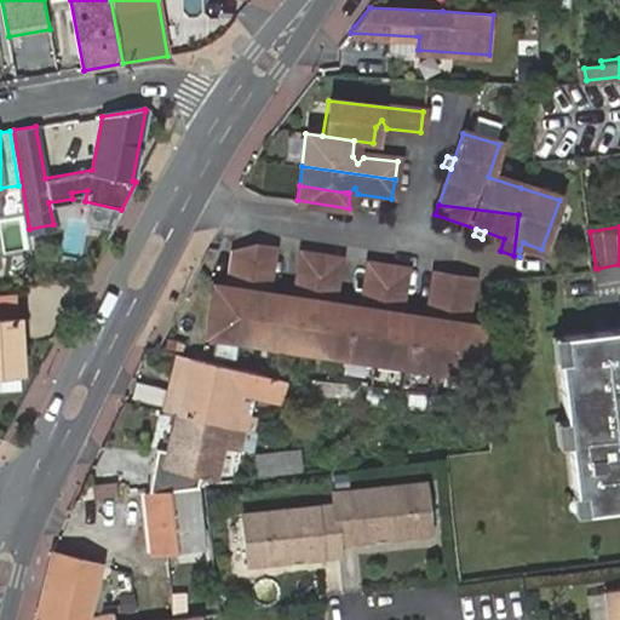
[(523,242),(520,250),(541,258),(541,250),(523,242)]
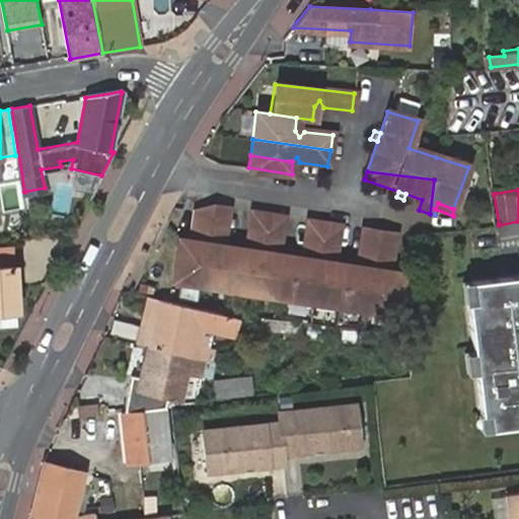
[(210,212),(203,255),(225,262),(230,263),(233,249),(221,247),(216,241),(222,239),(227,209),(211,206),(210,212)]
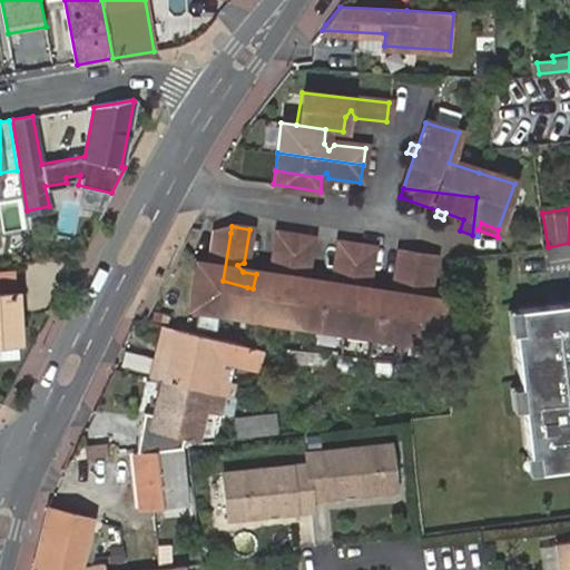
[(194,271),(192,274),(207,277),(223,281),(231,233),(213,229),(206,264),(206,272),(194,271)]
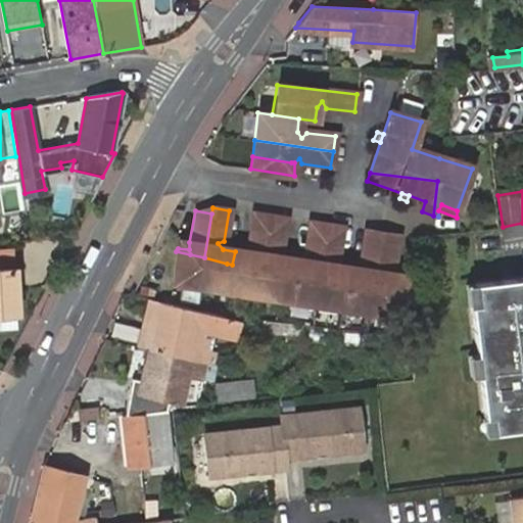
[(235,251),(232,265),(258,271),(262,254),(268,218),(252,215),(247,244),(252,249),(246,252),(235,251)]
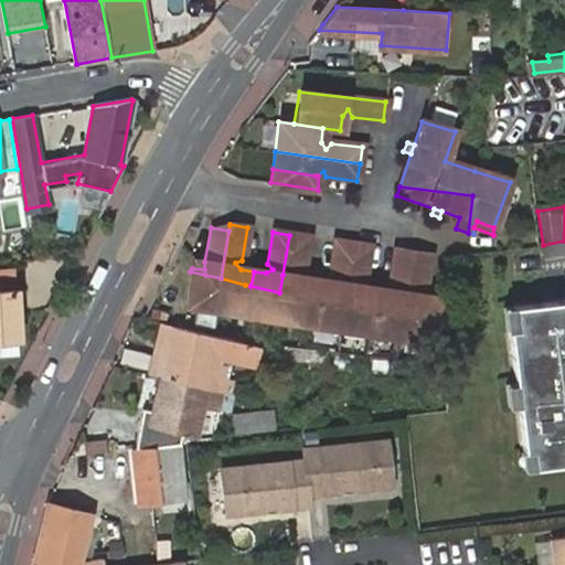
[(283,275),(279,292),(310,299),(313,280),(300,278),(300,277),(295,273),(301,269),(307,237),(289,235),(283,275)]
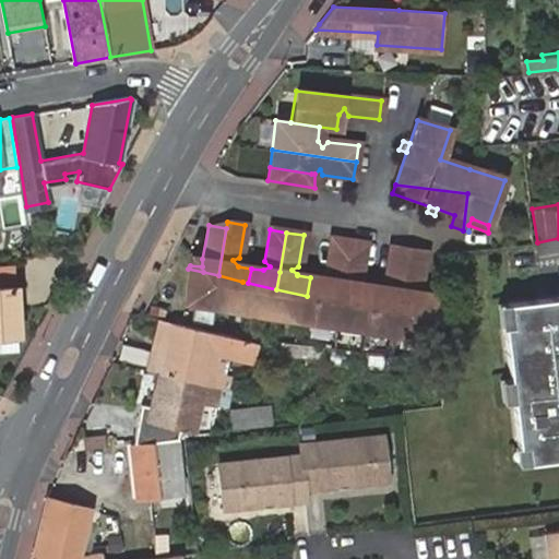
[(310,277),(307,296),(336,304),(347,242),(331,240),(324,272),(330,278),(323,281),(310,277)]
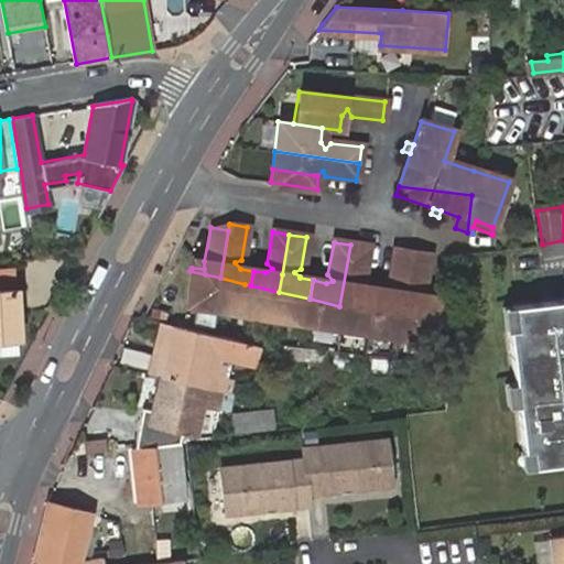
[(350,245),(339,306),(369,313),(373,291),(360,289),(356,283),(362,280),(368,248),(350,245)]
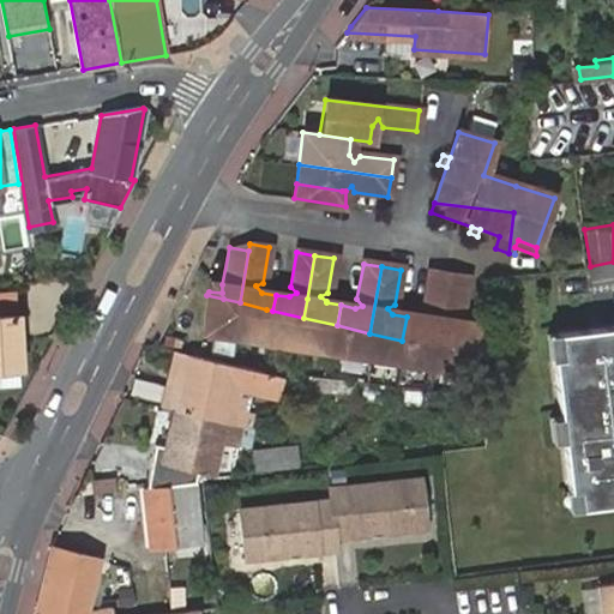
[(402,341),(435,349),(447,278),(427,276),(421,309),(426,315),(419,319),(407,317),(402,341)]
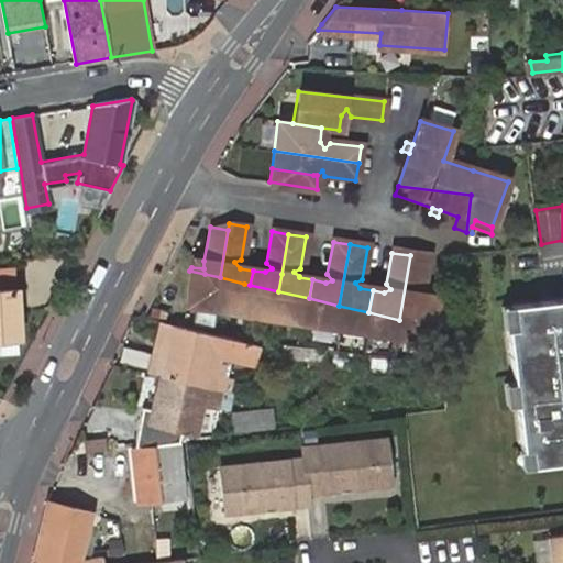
[(415,323),(438,337),(443,302),(419,298),(415,294),(421,290),(428,258),(410,255),(399,320),(400,320),(415,323)]
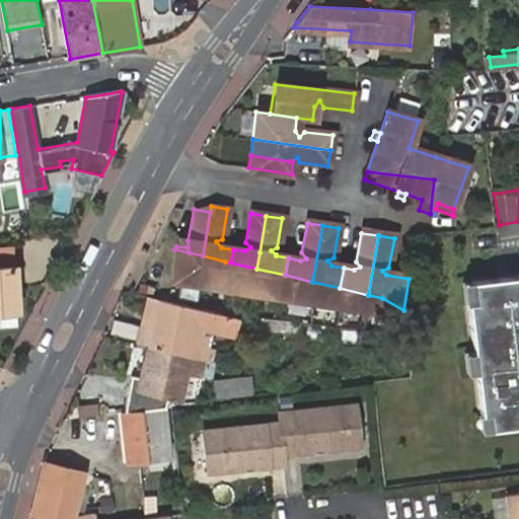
[(9,247),(0,247),(0,264),(11,264),(9,247)]
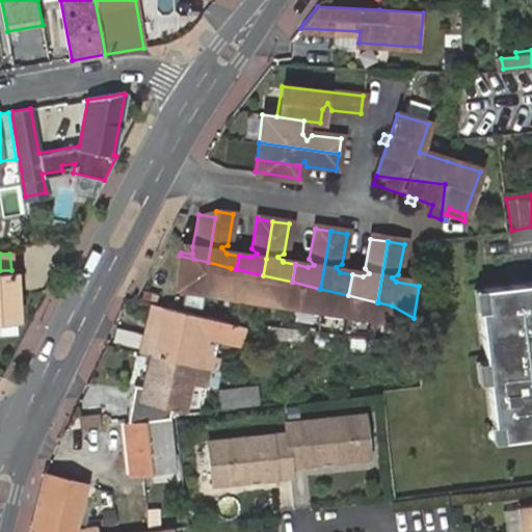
[(193,259),(179,256),(179,258),(173,289),(203,294),(208,262),(193,259)]
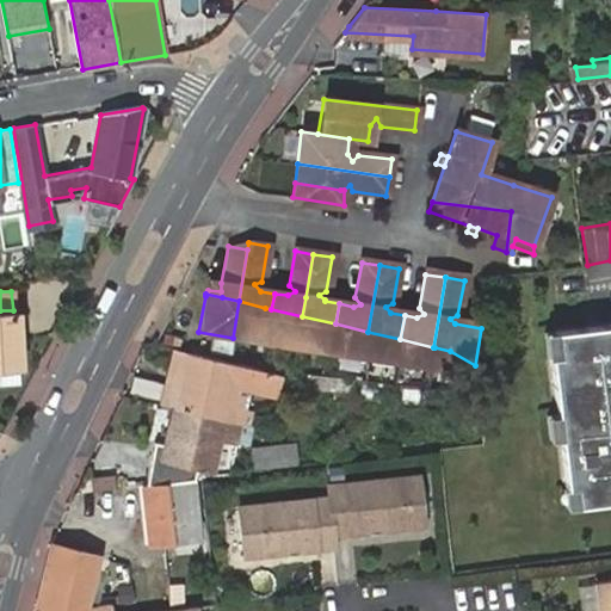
[(239,301),(233,338),(266,344),(271,309),(265,308),(239,301)]
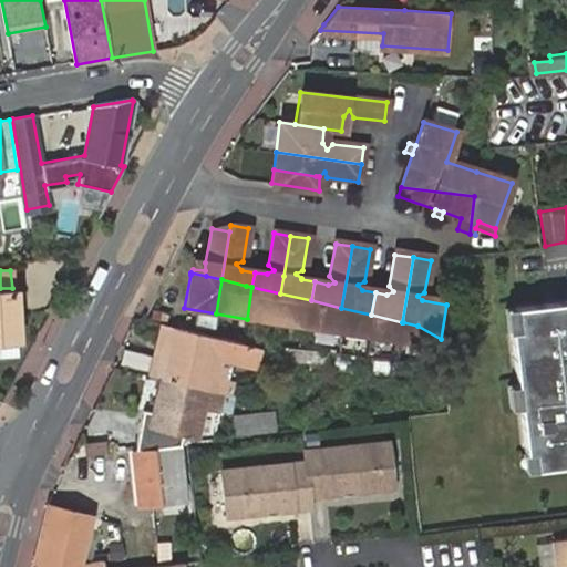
[(251,287),(247,319),(276,323),(280,294),(251,287)]
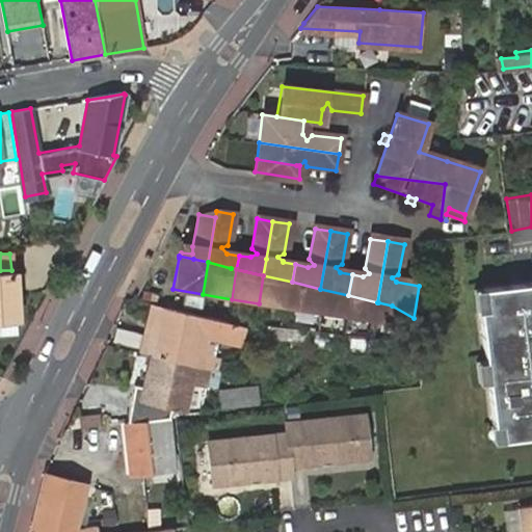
[(0,275),(0,336),(15,336),(11,275),(0,275)]
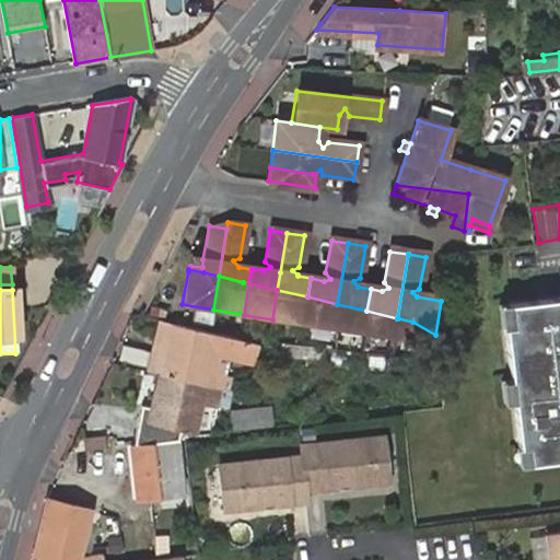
[(307,296),(277,290),(272,319),(303,325),(307,296)]
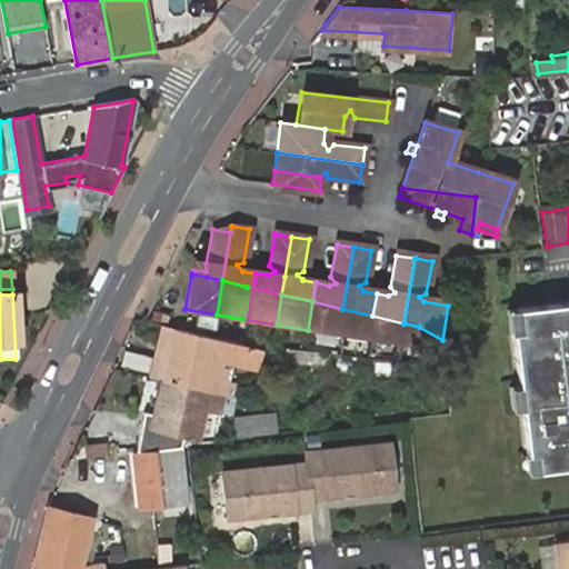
[(530,453),(532,470),(568,465),(568,299),(511,307),(515,329),(507,330),(522,453),(530,453)]
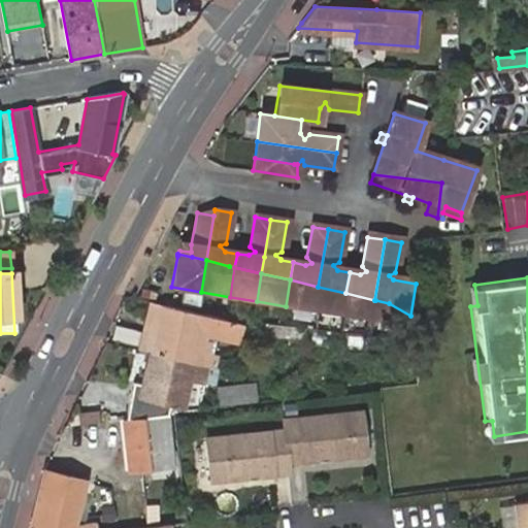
[(318,287),(290,279),(286,306),(312,311),(318,287)]
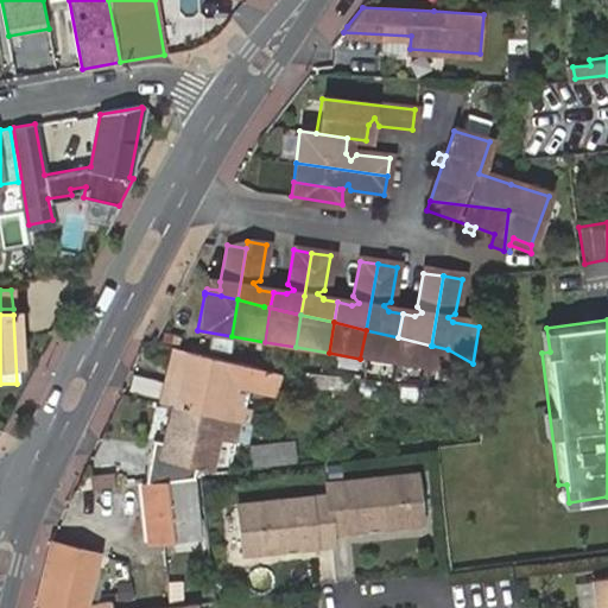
[(398,337),(366,330),(360,359),(394,365),(398,337)]
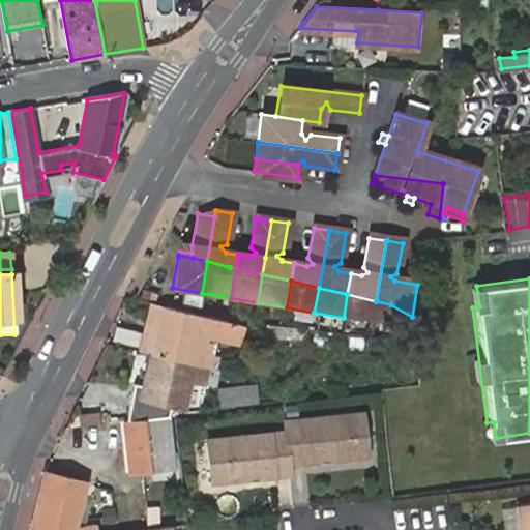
[(344,318),(372,323),(376,301),(347,294),(344,318)]
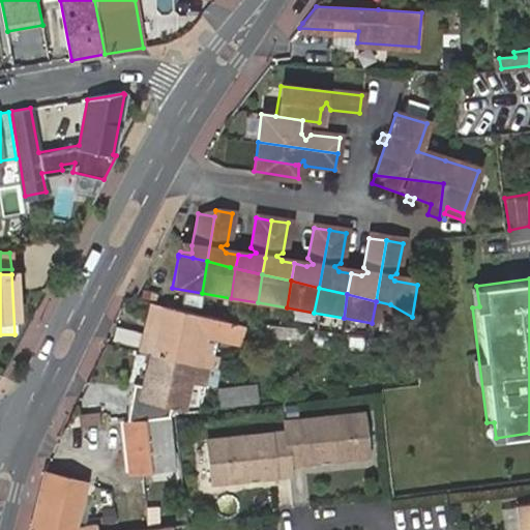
[(410,329),(412,317),(390,304),(377,301),(376,301),(372,323),(410,329)]
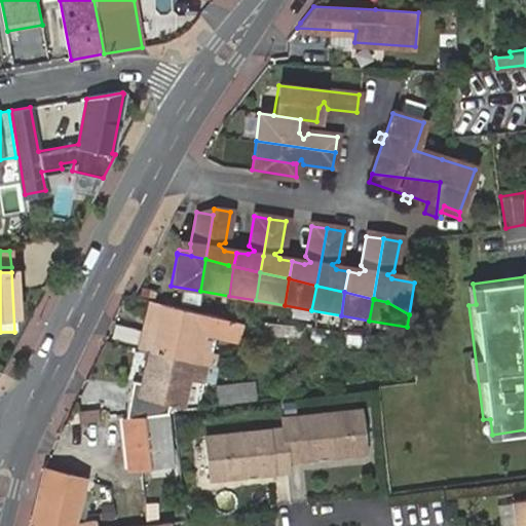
[(151,301),(139,348),(148,349),(149,350),(159,303),(151,301)]
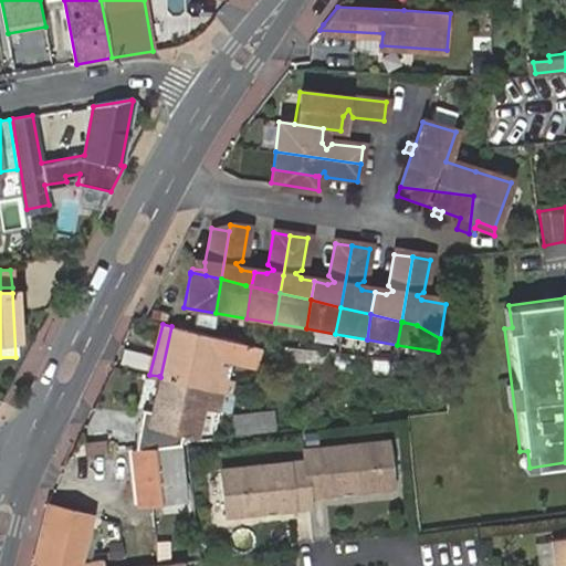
[(259,346),(226,339),(171,326),(160,377),(208,388),(224,391),(229,392),(231,381),(222,379),(210,377),(213,360),(219,362),(221,355),(255,362),(259,346)]
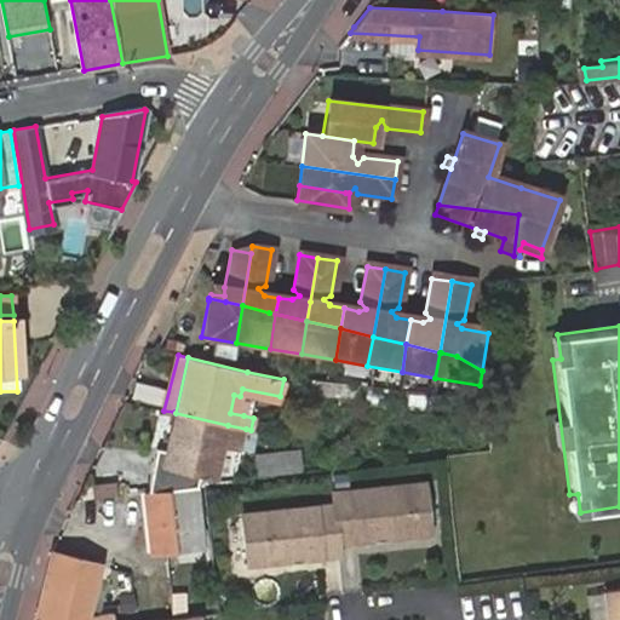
[(166,385),(138,379),(136,391),(164,397),(166,385)]
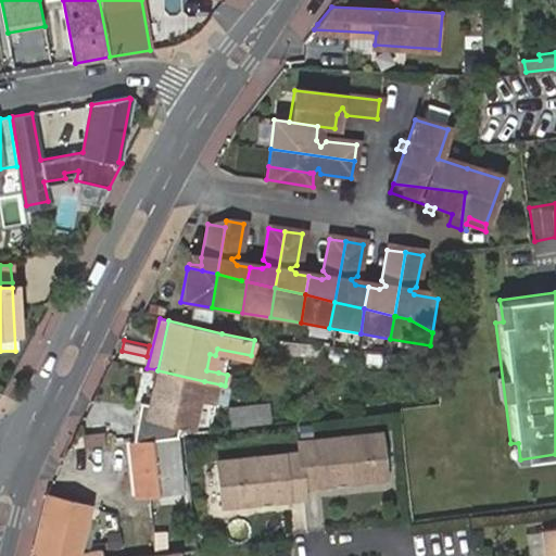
[(319,345),(277,340),(276,350),(318,356),(319,345)]
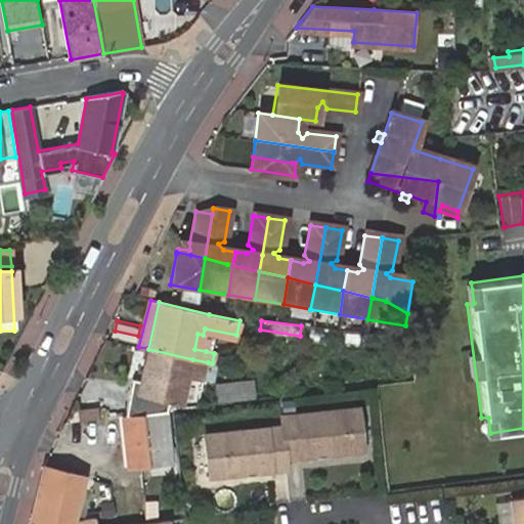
[(211,338),(203,335),(198,334),(194,349),(206,351),(211,338)]
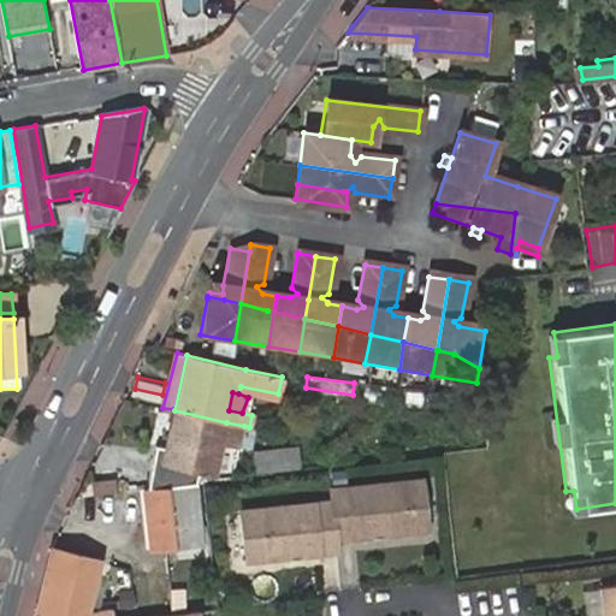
[(175,410),(173,409),(161,457),(152,456),(143,484),(191,480),(195,467),(208,469),(212,457),(213,452),(219,454),(223,436),(241,439),(244,426),(226,422),(175,410)]
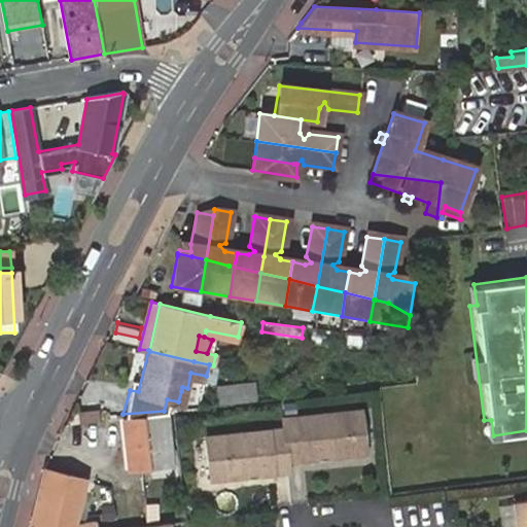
[(213,388),(214,403),(254,398),(252,383),(213,388)]
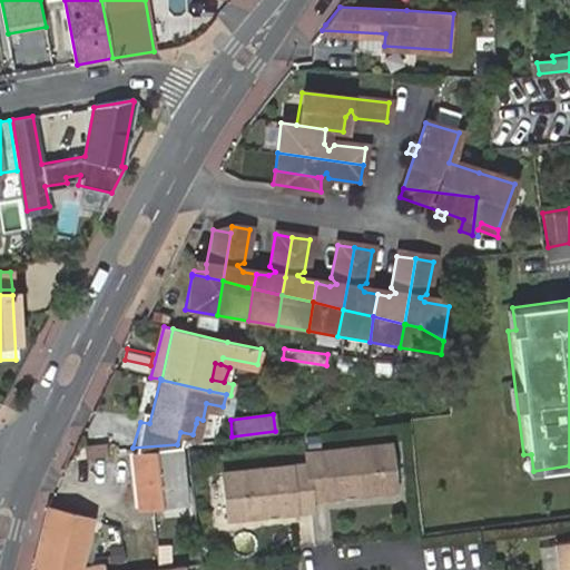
[(301,453),(302,461),(306,498),(346,493),(357,492),(391,489),(384,443),(301,453)]
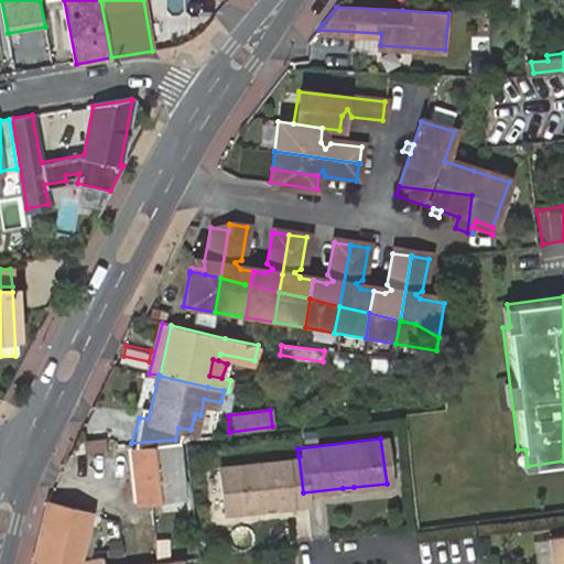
[(181,441),(130,446),(136,503),(188,498),(181,441)]
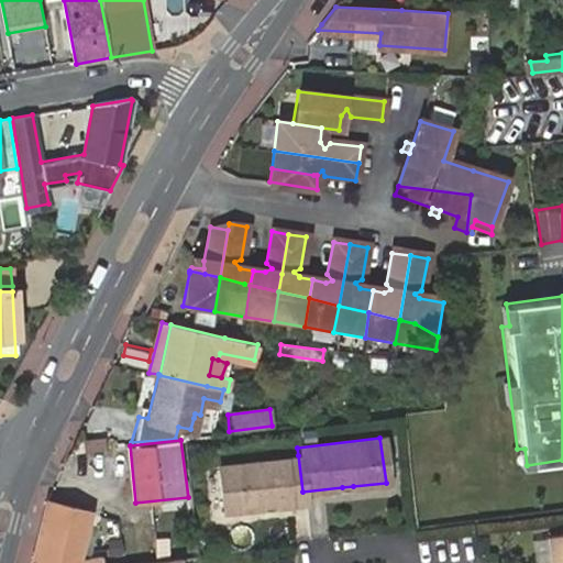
[(220,510),(258,505),(268,504),(304,500),(302,492),(298,455),(216,465),(220,510)]
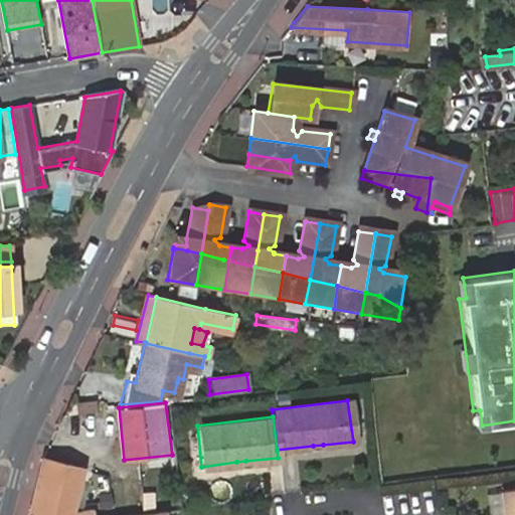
[(45,461),(29,512),(32,513),(40,514),(95,514),(95,512),(75,514),(71,514),(82,470),(45,461)]
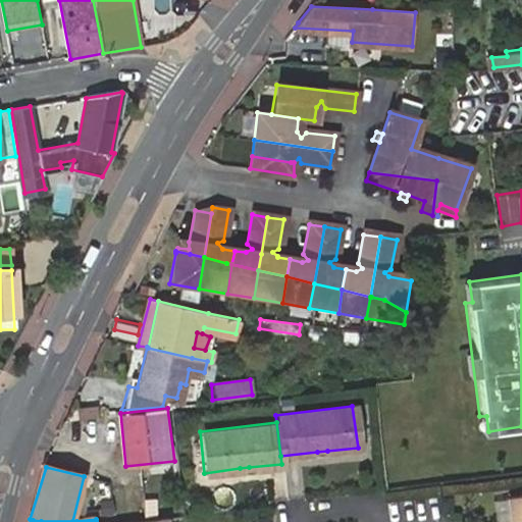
[(518,521),(521,521),(521,496),(509,498),(512,521),(518,521)]
